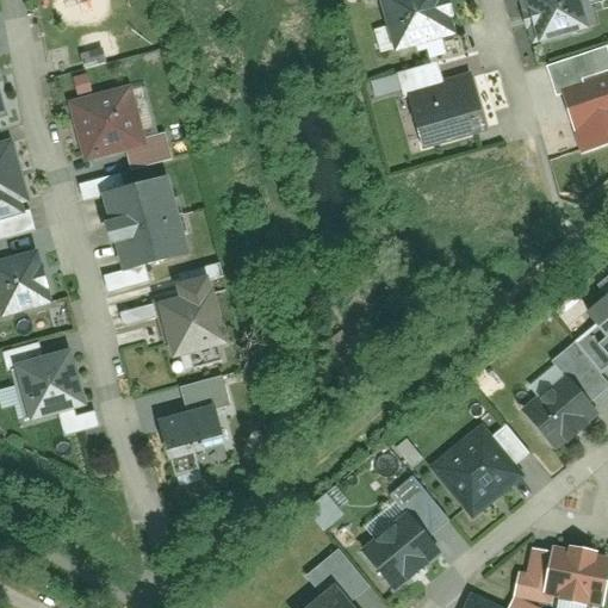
[(385,0),(398,51),(470,33),(461,0),(385,0)]
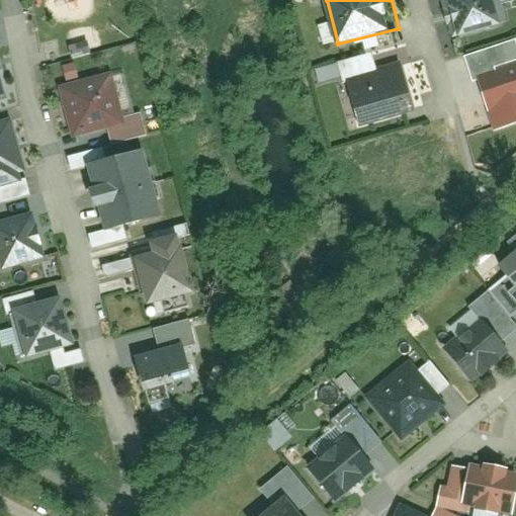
[(454,0),(464,35),(514,21),(508,0),(454,0)]
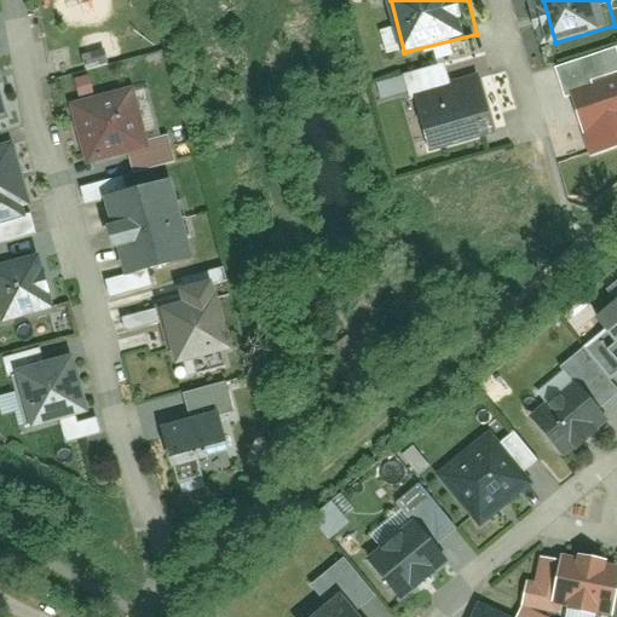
[(0,55),(0,119),(16,115),(0,55)]
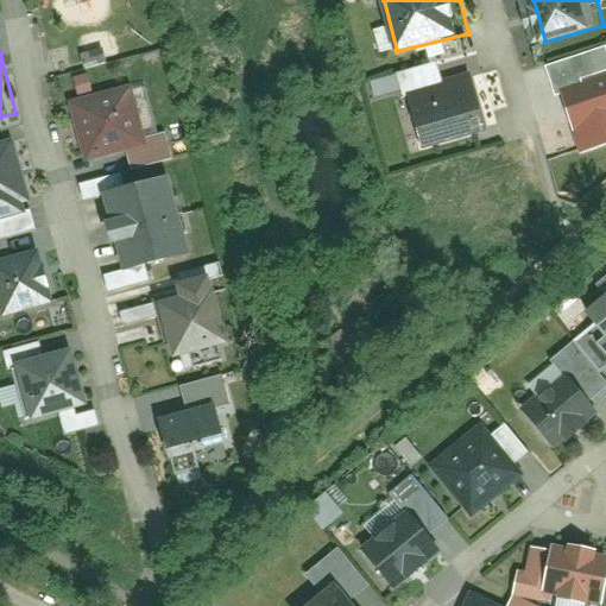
[(478,74),(409,89),(422,145),(491,128),(478,74)]
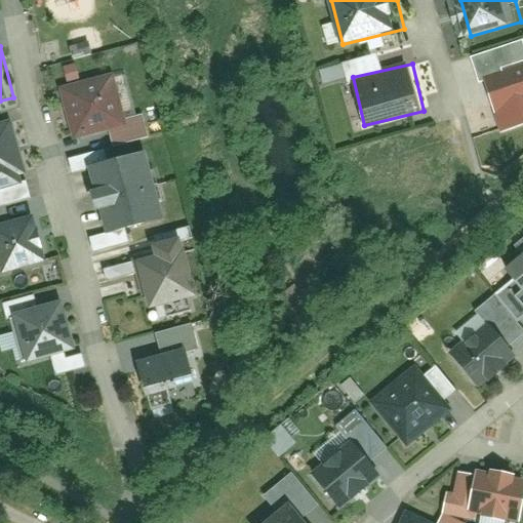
[(124,66),(69,79),(81,129),(135,117),(124,66)]
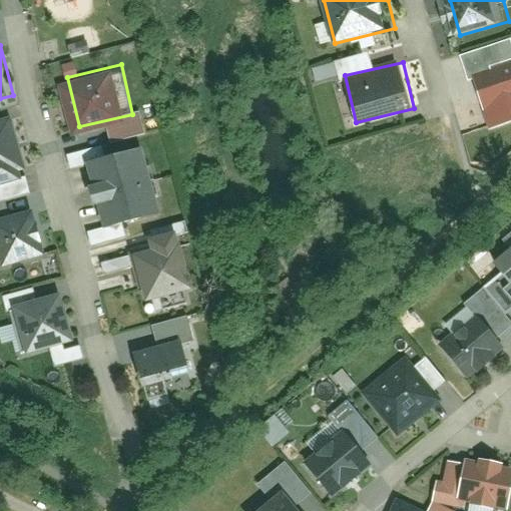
[(510,65),(478,74),(492,122),(510,116),(510,65)]
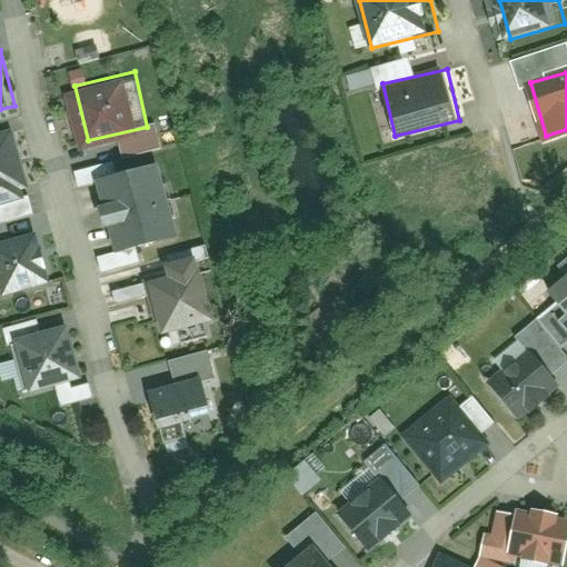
[(26,123),(0,130),(0,195),(42,185),(26,123)]
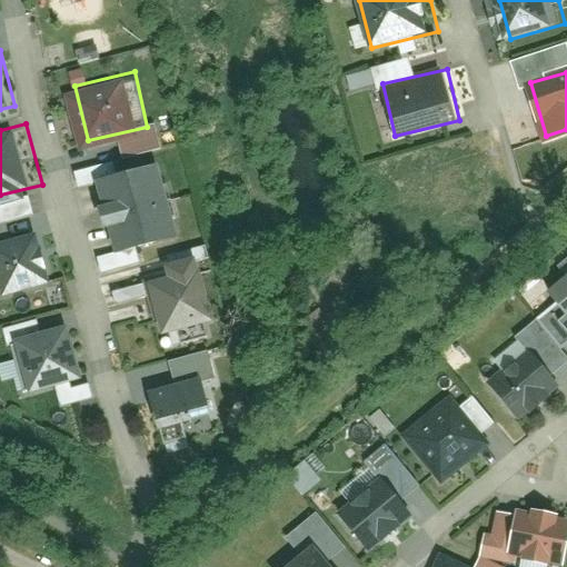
[(176,241),(158,159),(97,172),(115,255),(176,241)]
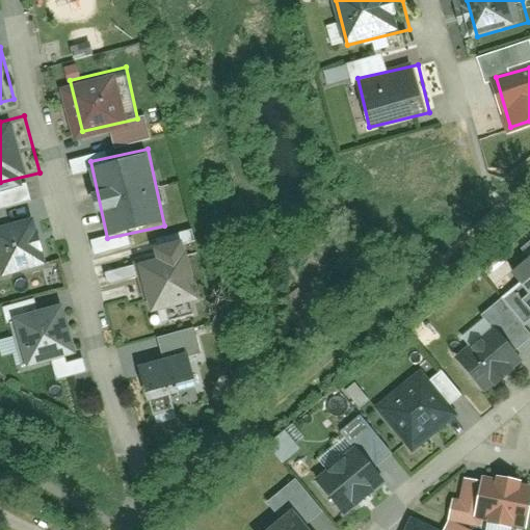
[(38,219),(0,228),(0,254),(5,275),(50,265),(38,219)]
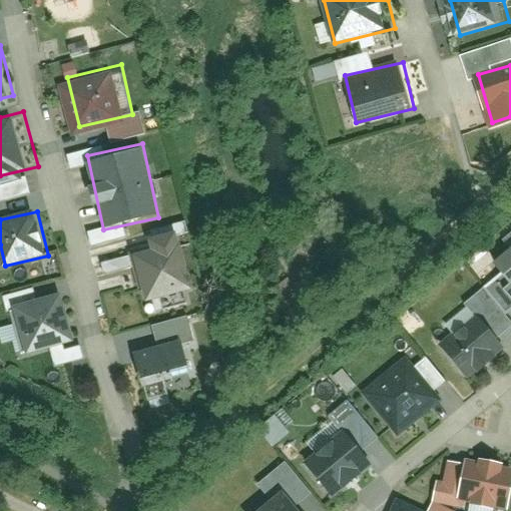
[(177,237),(135,249),(150,300),(191,288),(177,237)]
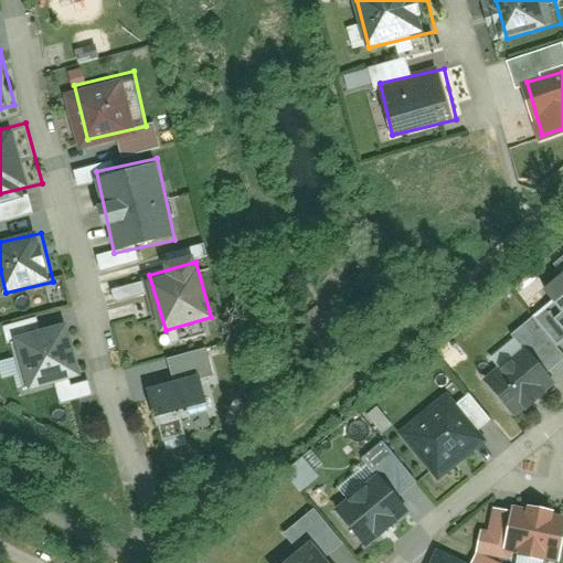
[(562,268),(538,289),(548,301),(535,309),(560,340),(562,338),(562,268)]
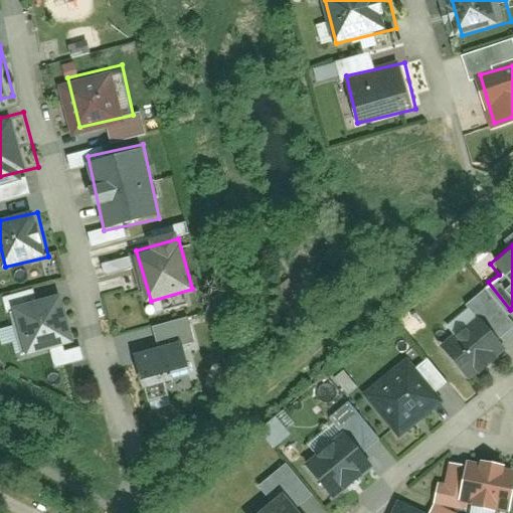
[(510,310),(488,282),(461,302),(474,320),(443,343),(467,375),(506,345),(491,324),(510,310)]
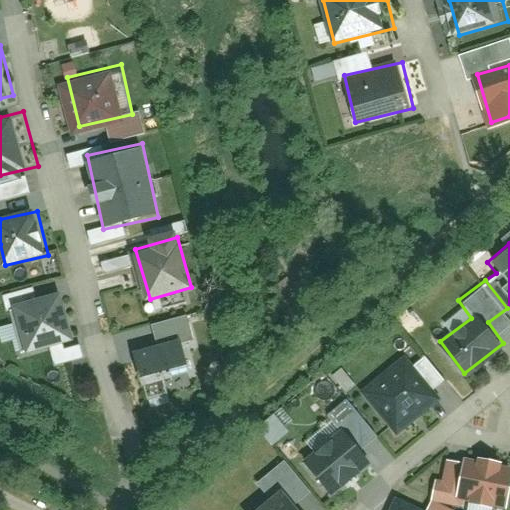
[(31,295),(30,288),(1,295),(3,302),(31,295)]
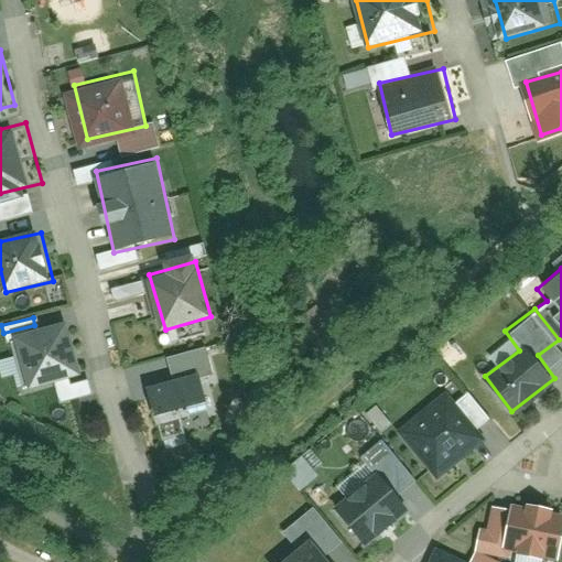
[(65,320),(17,333),(31,387),(79,374),(65,320)]
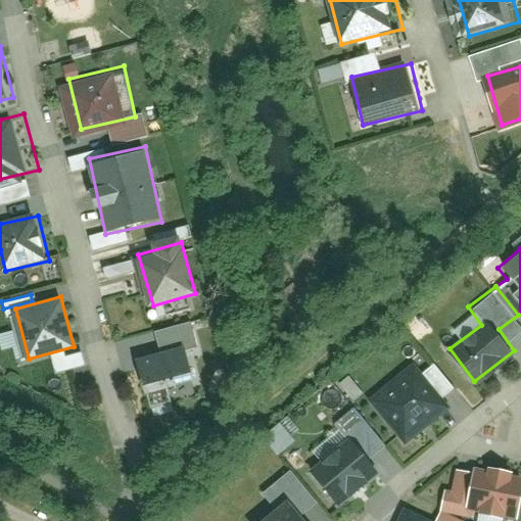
[(186,351),(137,364),(146,400),(195,389),(186,351)]
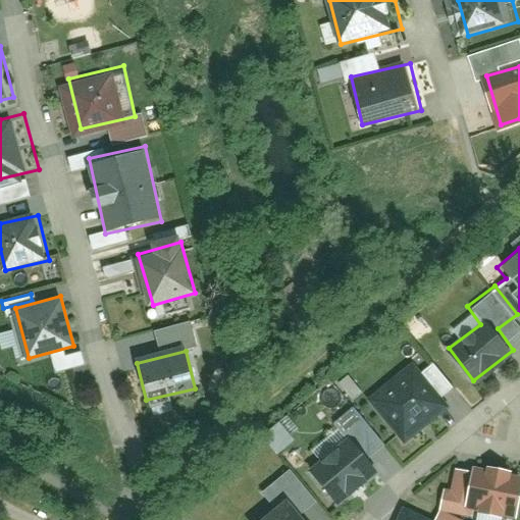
[(415,365),(369,399),(401,442),(448,407),(442,397),(453,388),(433,362),(421,372),(415,365)]
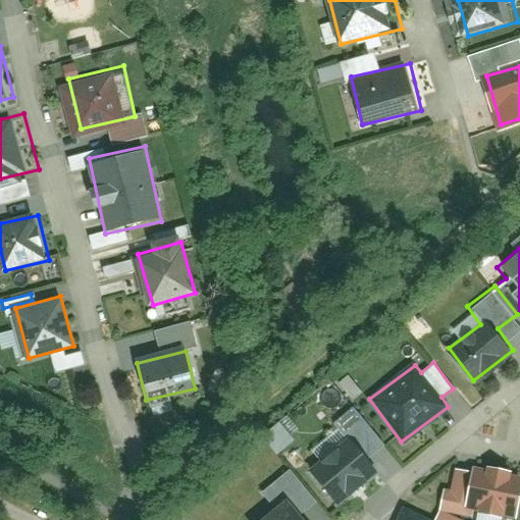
[(277,420),(261,435),(277,453),(294,437),(277,420)]
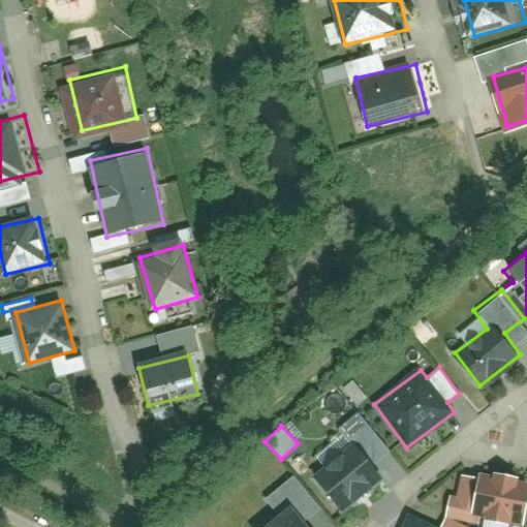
[(313,478),(342,510),(382,474),(353,442),(313,478)]
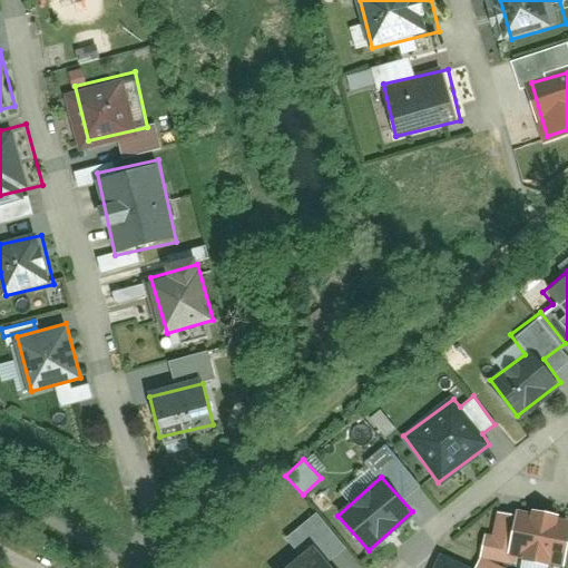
[(492,534),(483,532),(479,561),(511,567),(516,559),(521,559),(519,567),(547,567),(548,562),(567,566),(567,517),(516,508),(515,512),(496,509),(492,534)]
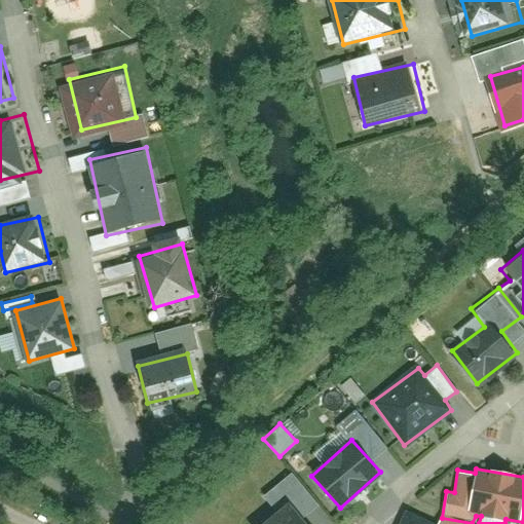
[(279,511),(262,523),(311,523),(305,516),(317,507),(291,474),(265,494),(279,511)]
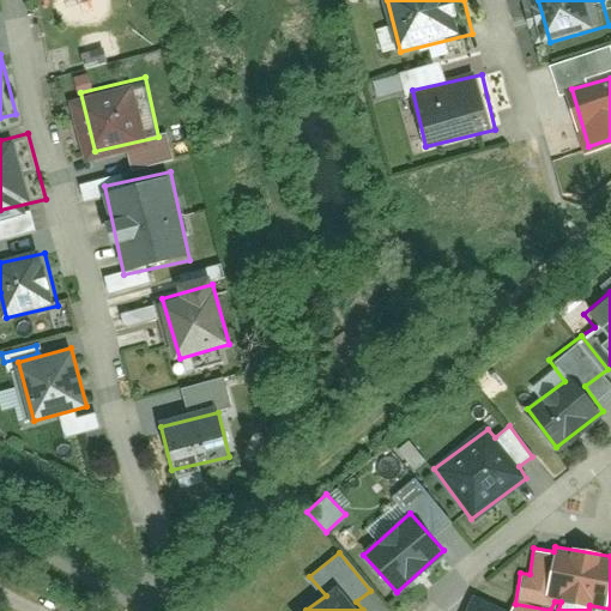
[(514,610),(475,592),(465,610),(514,610)]
